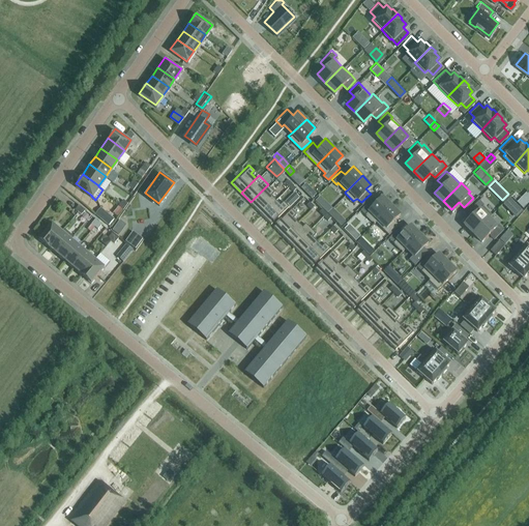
[(268,184),(251,202),(260,212),(275,197),(270,193),(273,190),(268,184)]
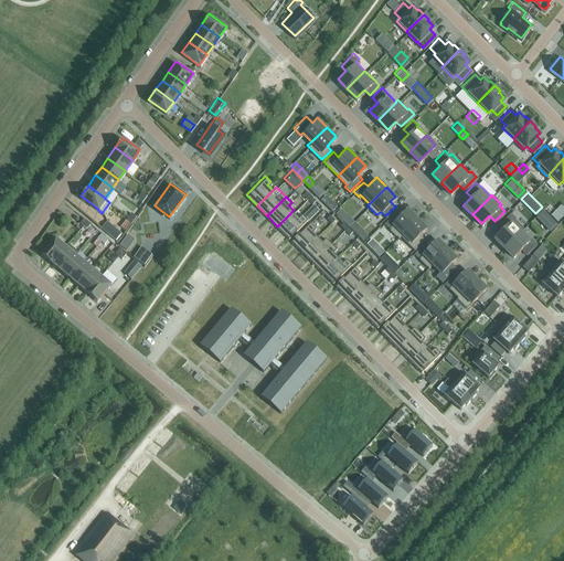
[(330,198),(326,202),(331,208),(336,203),(330,198)]
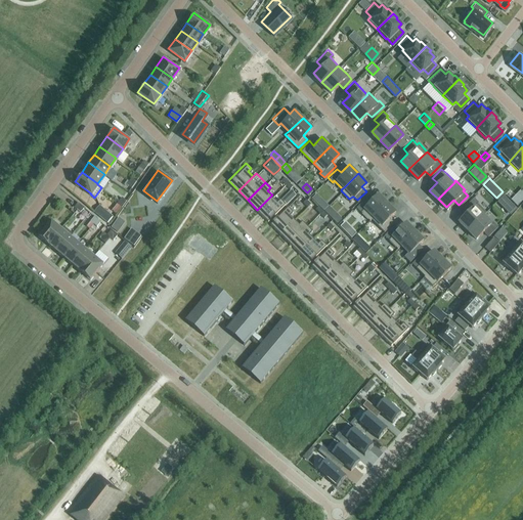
[(290,187),(286,191),(291,197),(295,191),(290,187)]
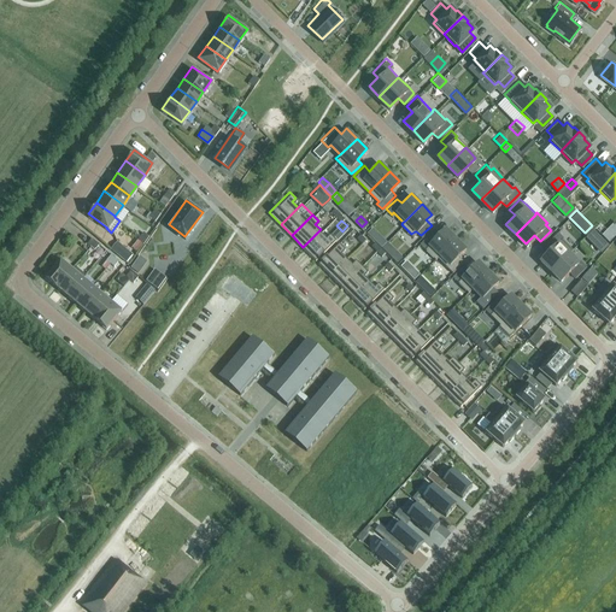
[(371,225),(367,230),(374,237),(379,233),(371,225)]
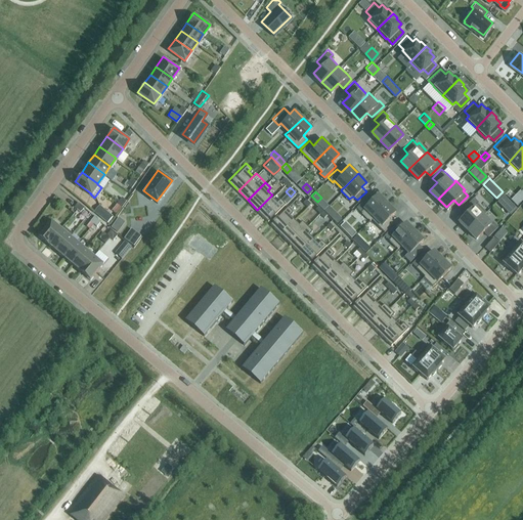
[(496,198),(495,199),(506,209),(513,202),(503,191),(496,198)]
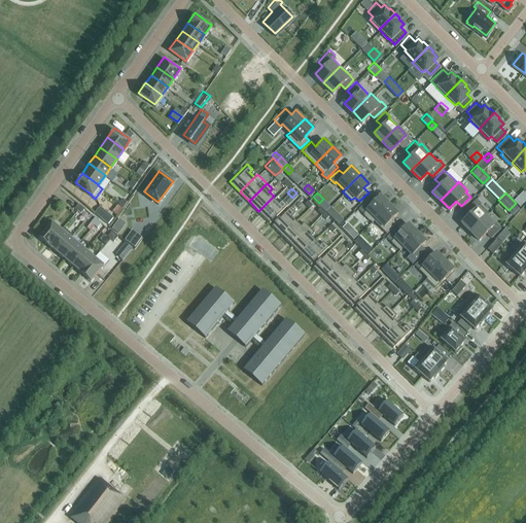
[(366,198),(357,206),(362,211),(371,220),(373,218),(373,217),(388,202),(380,194),(371,202),(366,198)]
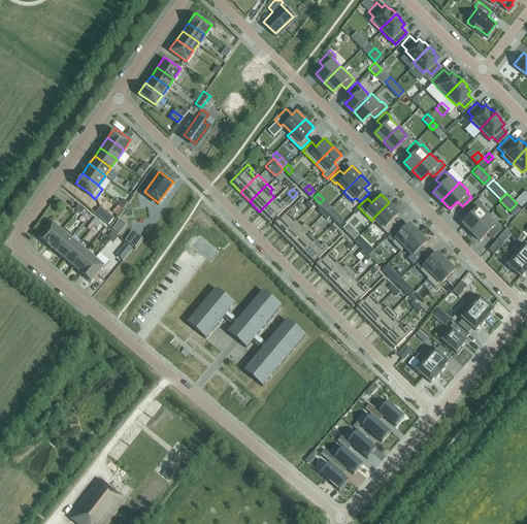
[(274,196),(259,211),(269,221),(287,203),(282,198),(278,201),(274,196)]
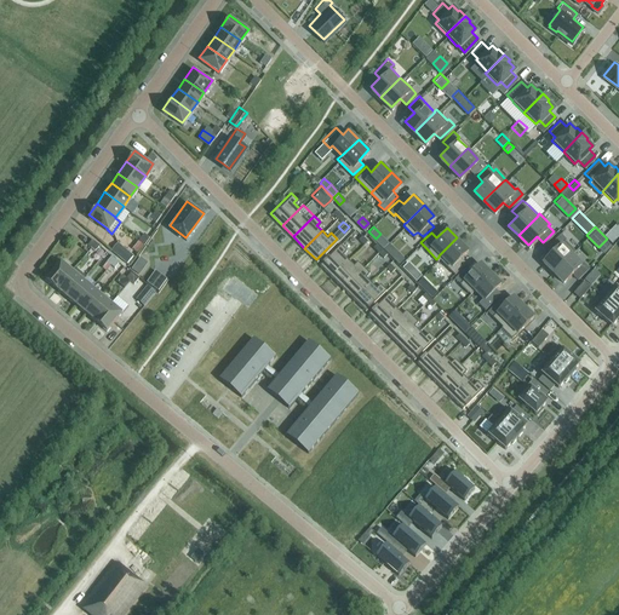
[(551,251),(543,259),(552,269),(569,252),(571,252),(574,248),(565,237),(566,236),(560,231),(545,245),(551,251)]
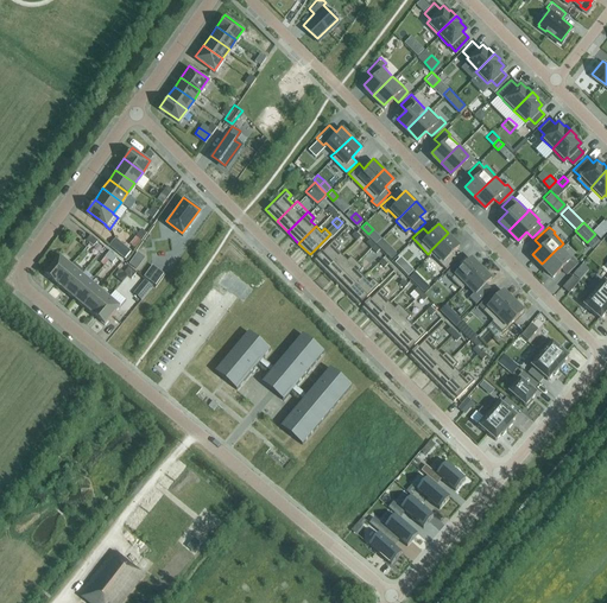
[(448,233),(430,251),(430,252),(444,266),(456,255),(450,251),(457,243),(448,233)]
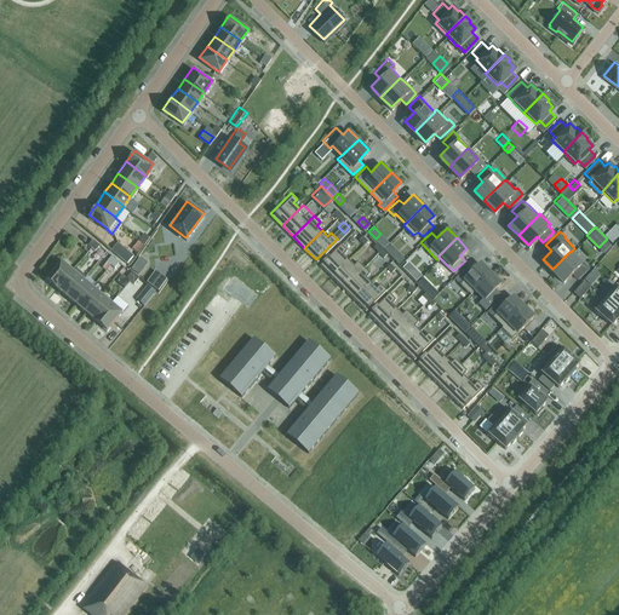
[(116,239),(110,247),(125,259),(131,252),(116,239)]
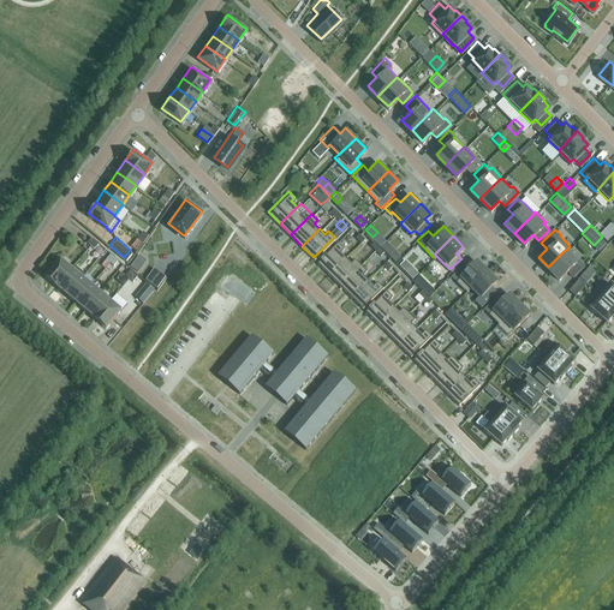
[(337,239),(316,259),(328,271),(345,255),(339,250),(344,245),(337,239)]
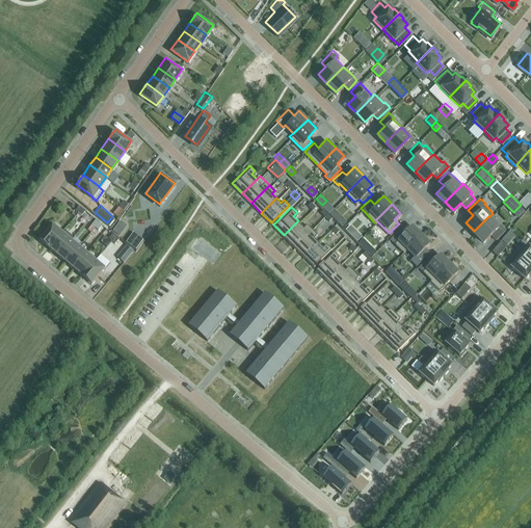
[(340,214),(336,218),(342,225),(346,220),(340,214)]
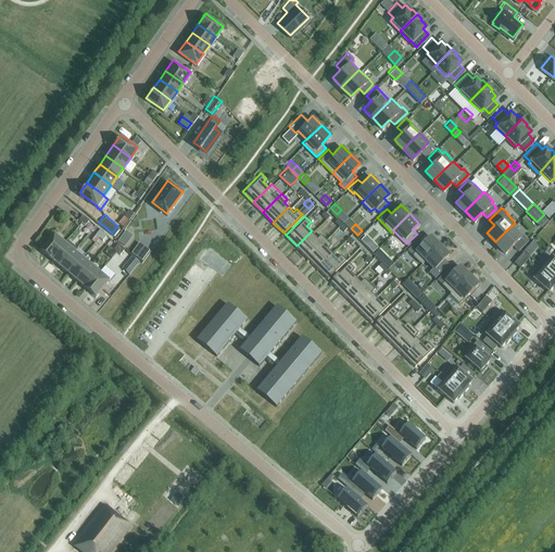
[(511,226),(495,241),(504,251),(513,243),(517,248),(527,238),(521,234),(520,235),(512,226),(511,226)]
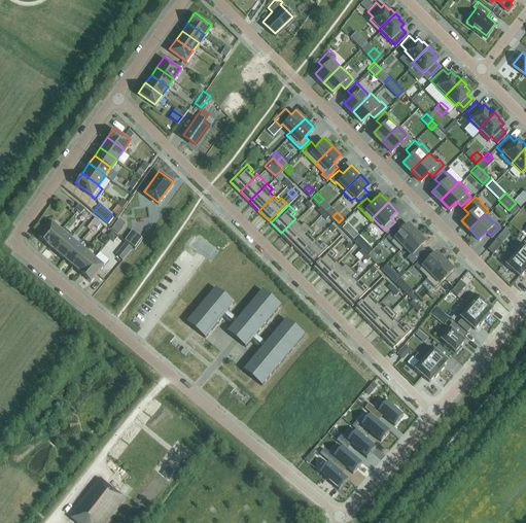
[(295,218),(281,233),(290,242),(308,224),(303,219),(300,222),(295,218)]
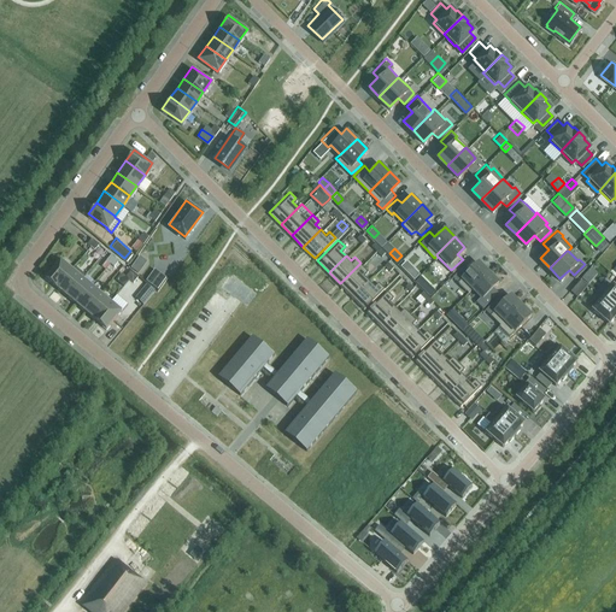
[(59,257),(45,275),(56,284),(70,266),(59,257)]
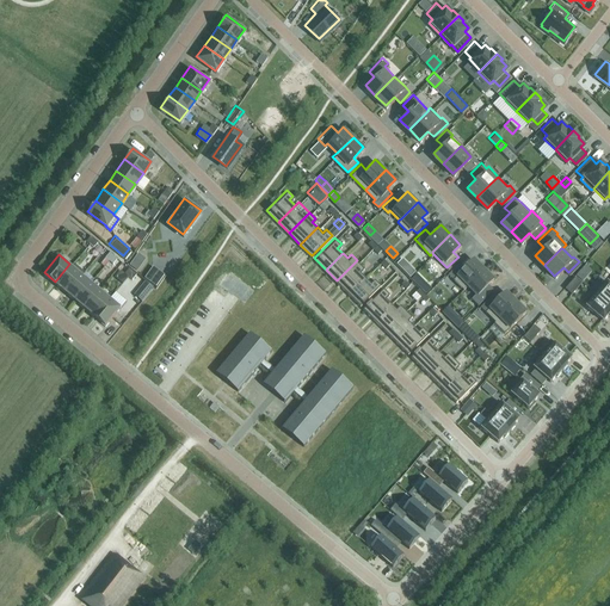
[(395,261),(401,266),(406,260),(401,255),(395,261)]
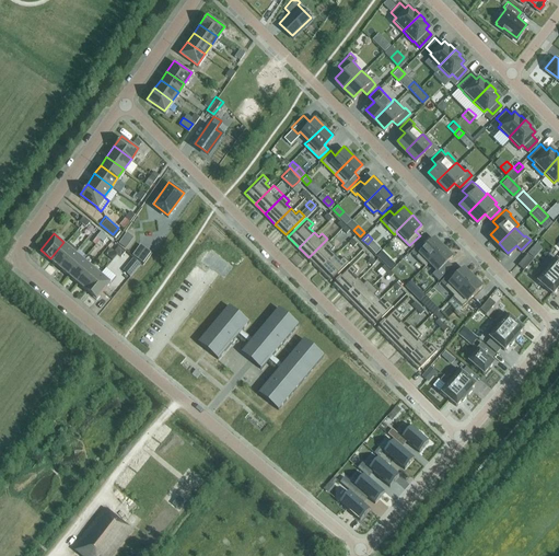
[(419,240),(409,250),(415,254),(423,264),(426,262),(424,262),(428,259),(442,244),(433,235),(423,244),(419,240)]
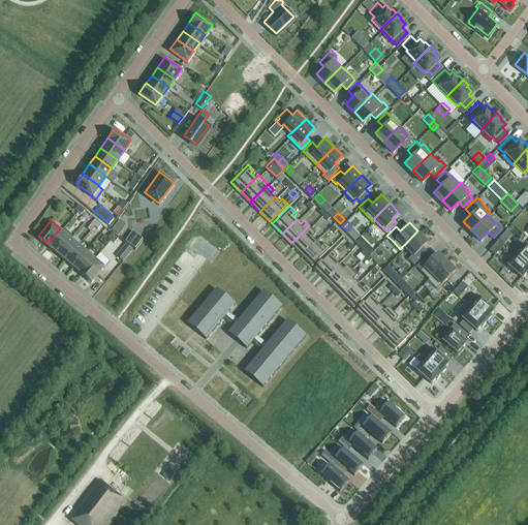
[(309,225),(291,243),(301,253),(315,239),(311,234),(314,230),(309,225)]
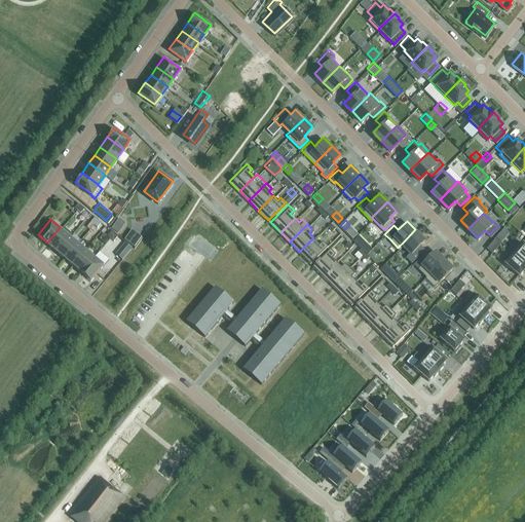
[(369,237),(375,233),(367,224),(362,228),(369,237)]
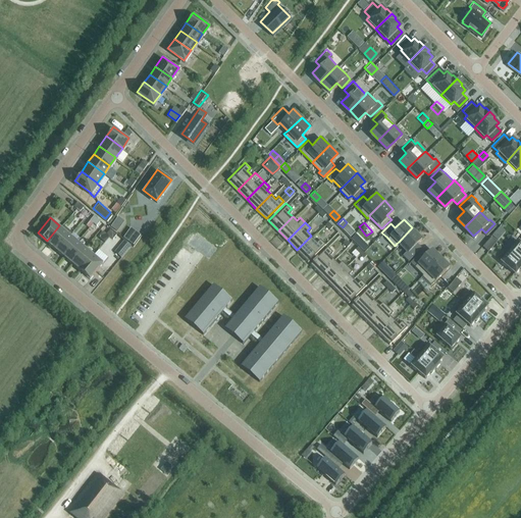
[(59,225),(47,241),(56,248),(68,232),(59,225)]
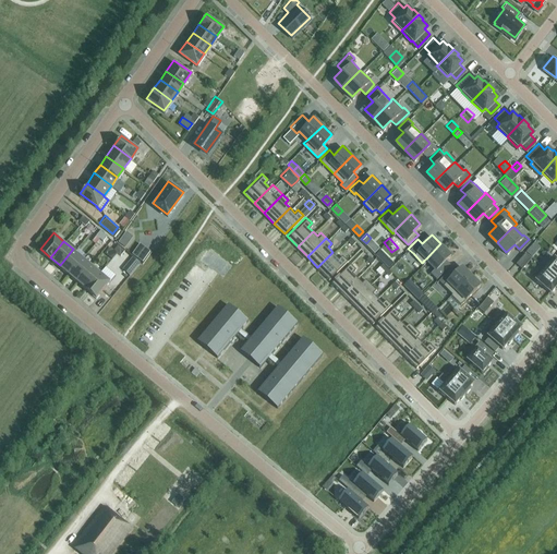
[(440,243),(426,259),(434,266),(430,271),(435,276),(449,262),(445,257),(450,253),(440,243)]
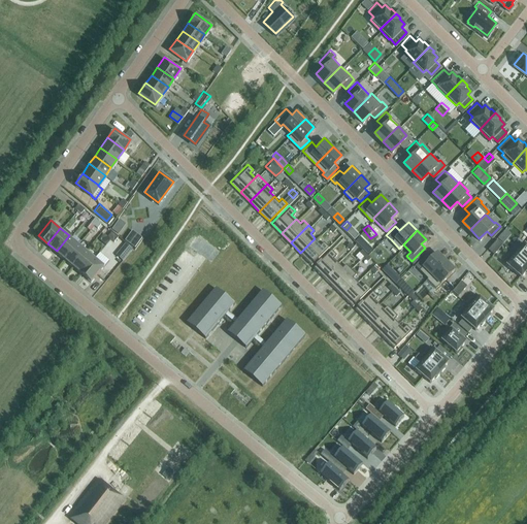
[(502,239),(506,234),(501,230),(497,234),(502,239)]
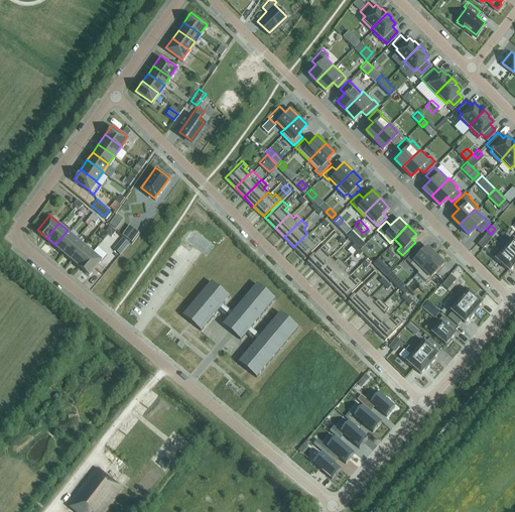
[(188,239),(204,251),(208,246),(211,249),(214,244),(196,229),(188,239)]
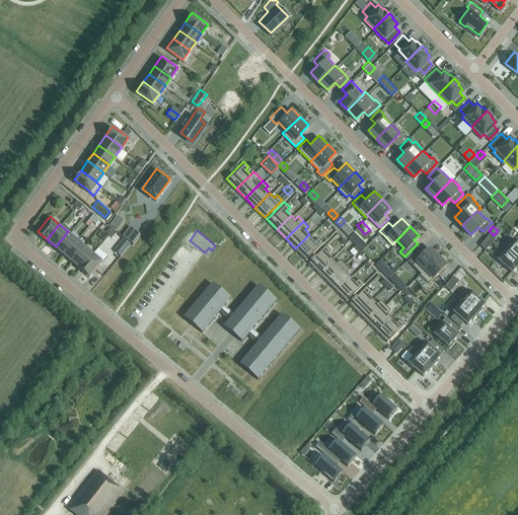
[(68,231),(56,246),(63,252),(75,237),(68,231)]
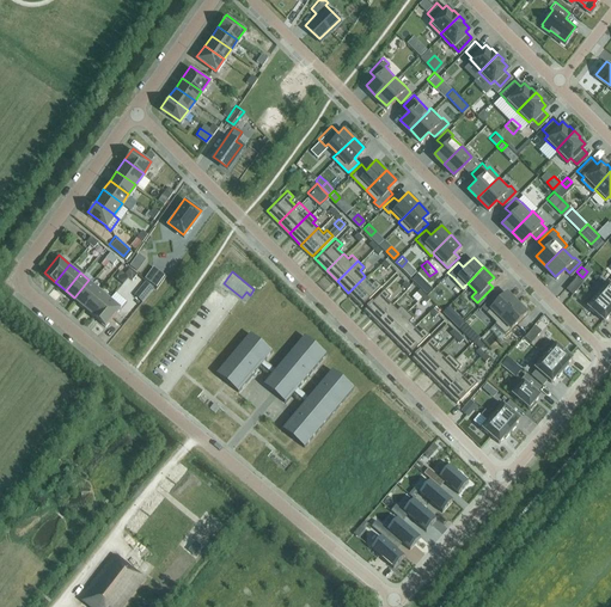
[(575,275),(566,286),(572,290),(581,280),(575,275)]
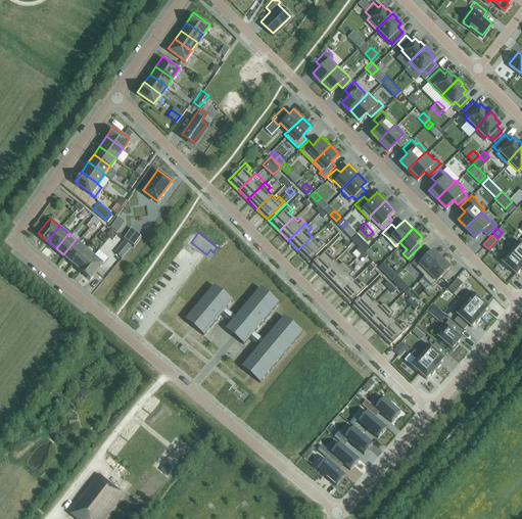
[(312,236),(297,250),(307,261),(325,242),(320,237),(317,240),(312,236)]
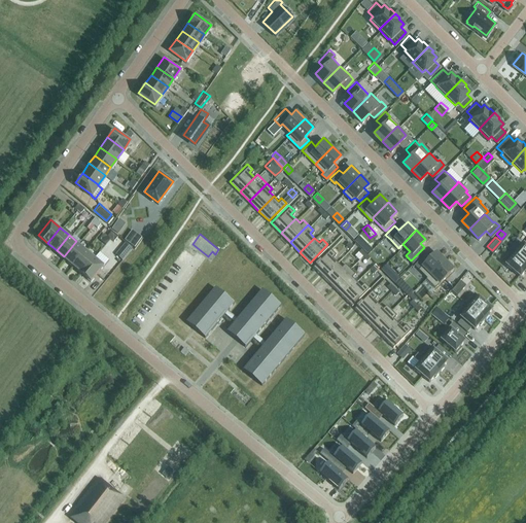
[(511,248),(525,262),(525,240),(524,242),(520,238),(511,248)]
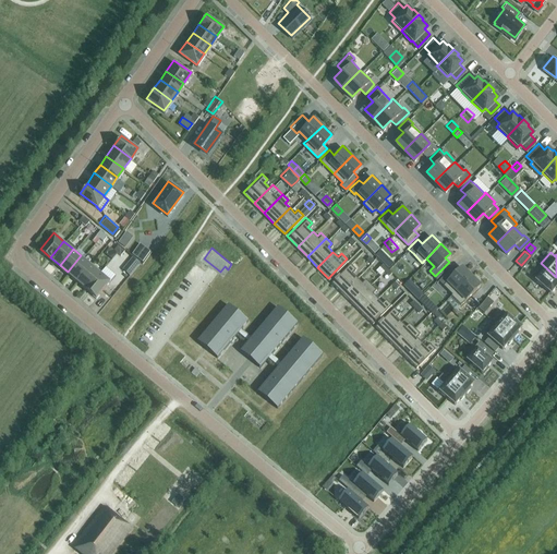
[(131,254),(120,266),(128,272),(137,260),(131,254)]
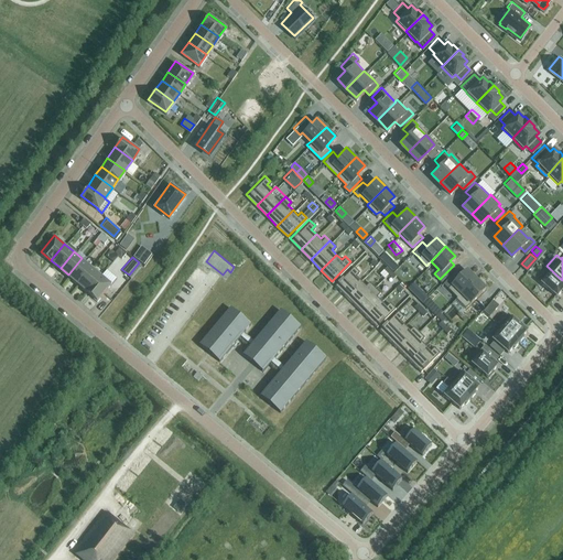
[(391,257),(386,262),(392,268),(397,264),(391,257)]
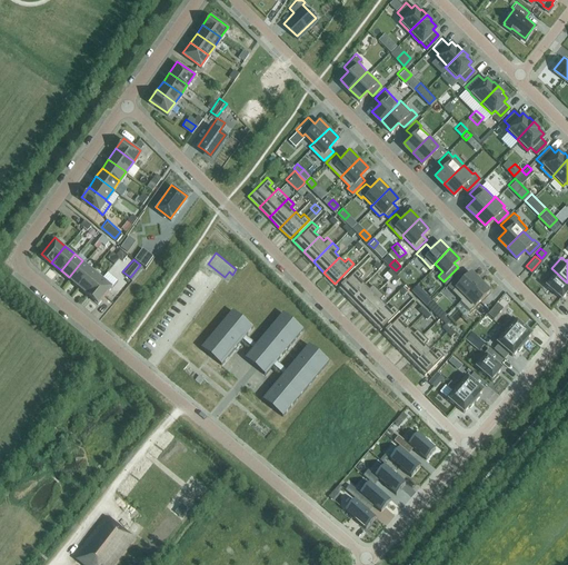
[(82,260),(69,277),(77,285),(91,268),(82,260)]
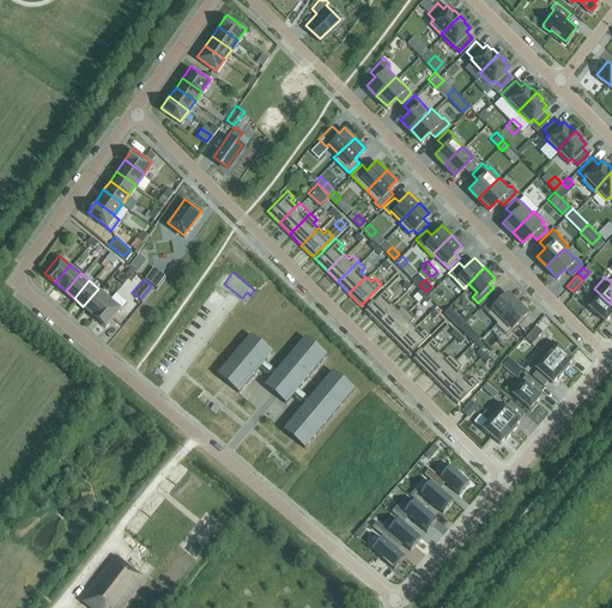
[(383,286),(363,308),(375,318),(392,302),(387,297),(391,293),(383,286)]
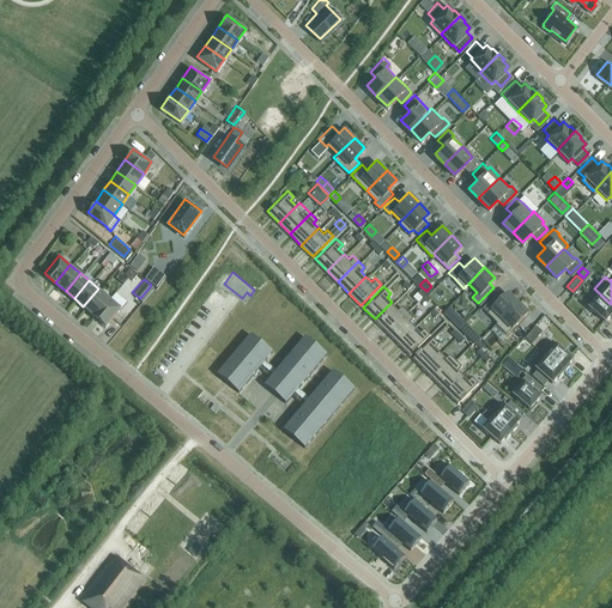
[(592,286),(581,299),(604,318),(610,312),(611,314),(611,311),(611,304),(594,289),(592,286)]
